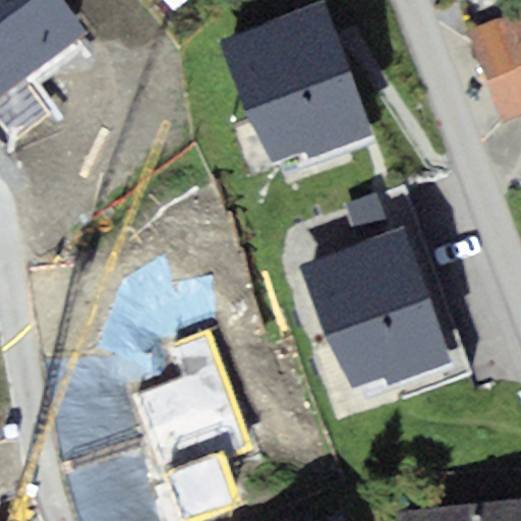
[(0,0),(0,100),(87,35),(59,0),(0,0)]
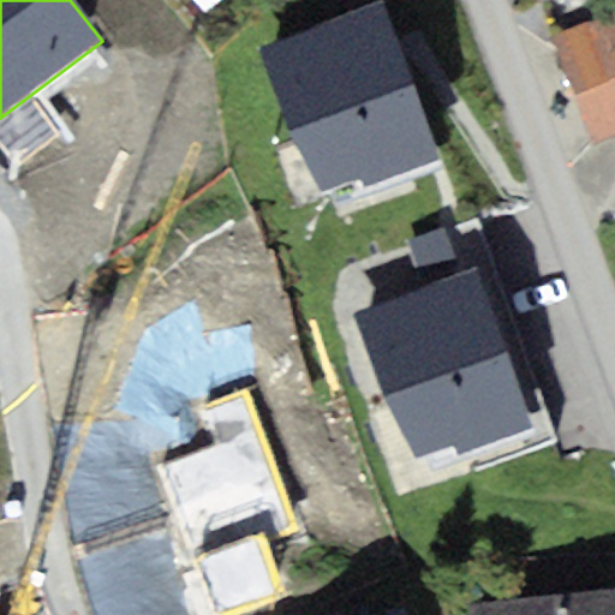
[(439,157),(382,0),(380,0),(257,47),(320,191),(360,177),(364,185),(439,157)]
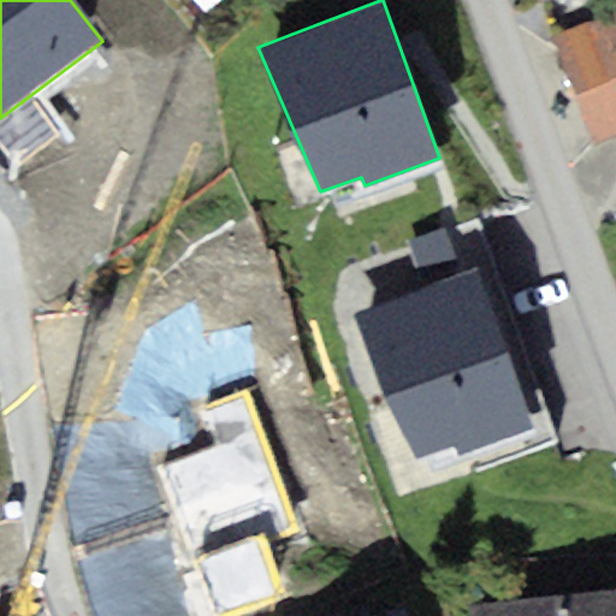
[(615,11),(550,39),(592,147),(615,136),(615,11)]
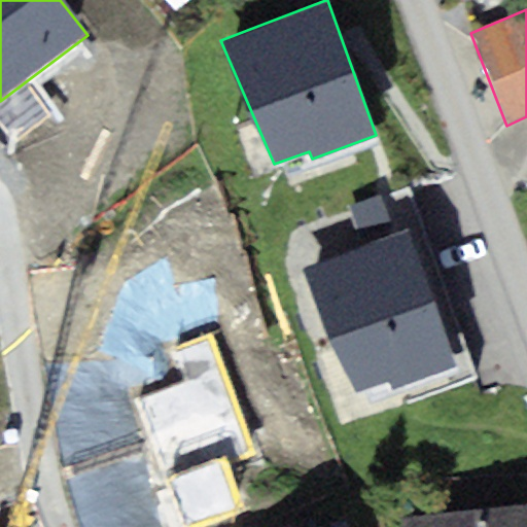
[(363,243),(393,233),(379,195),(349,206),(363,243)]
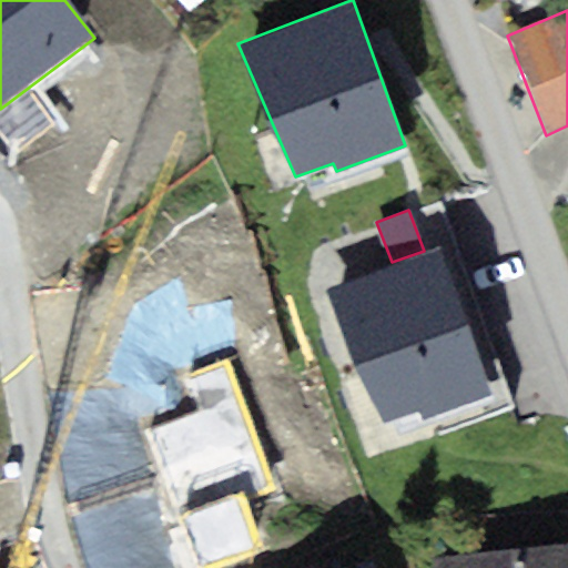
[(493,394),(438,245),(424,251),(392,262),(368,271),(324,288),(383,423),(419,411),(423,419),(493,394)]
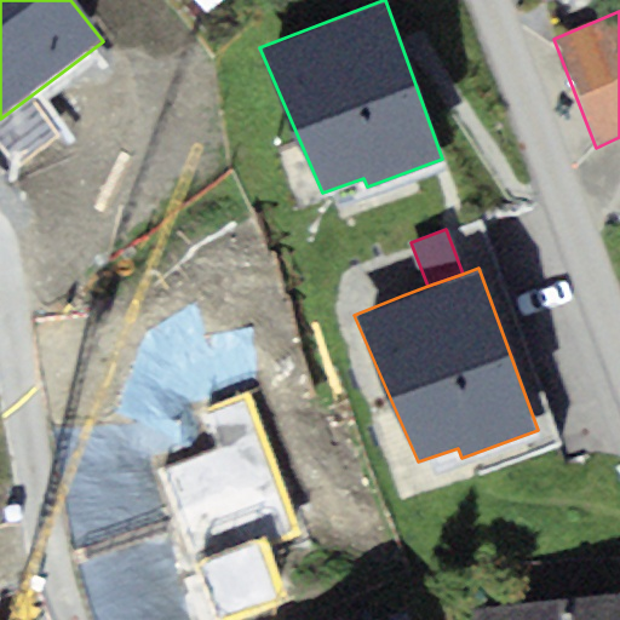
[(247,397),(207,412),(222,451),(160,472),(212,619),(241,619),(292,602),(271,545),(297,537),(247,397)]
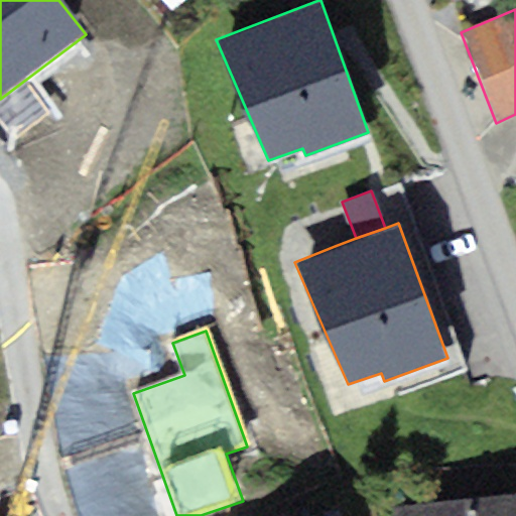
[(515,515),(515,493),(392,507),(393,515),(515,515)]
